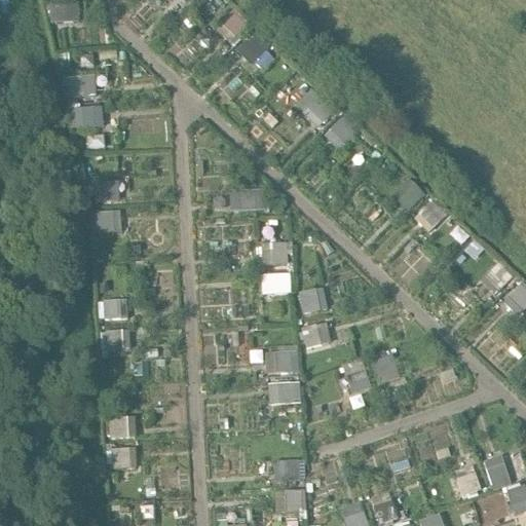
[(73,23),(74,3),(49,3),(49,23),(73,23)]
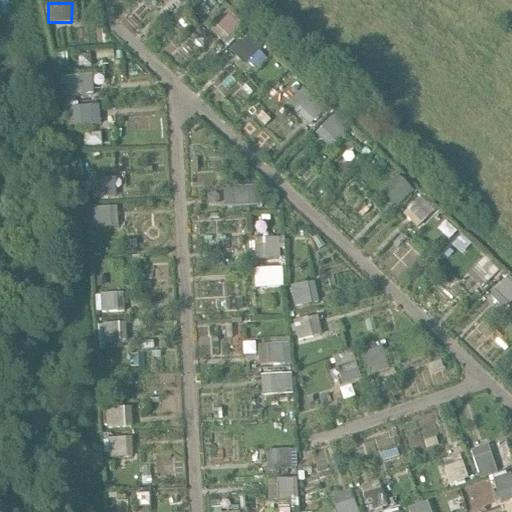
[(92,74),(62,75),(63,96),(93,95),(92,74)]
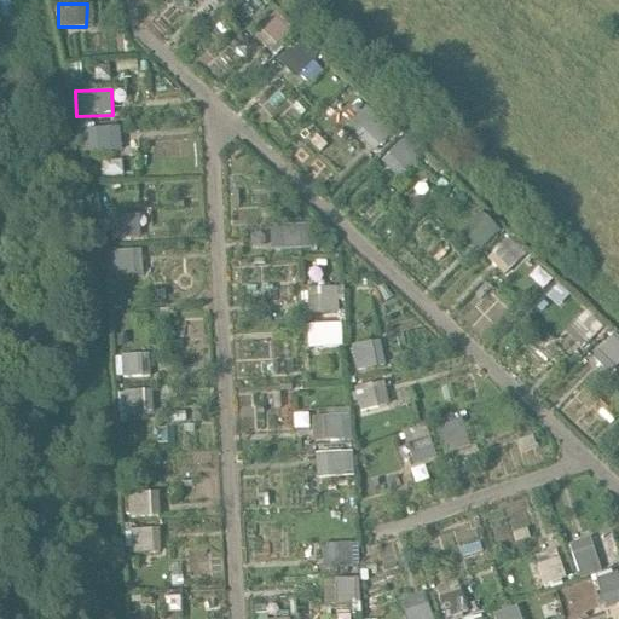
[(366,122),(356,132),(371,150),(383,140),(366,122)]
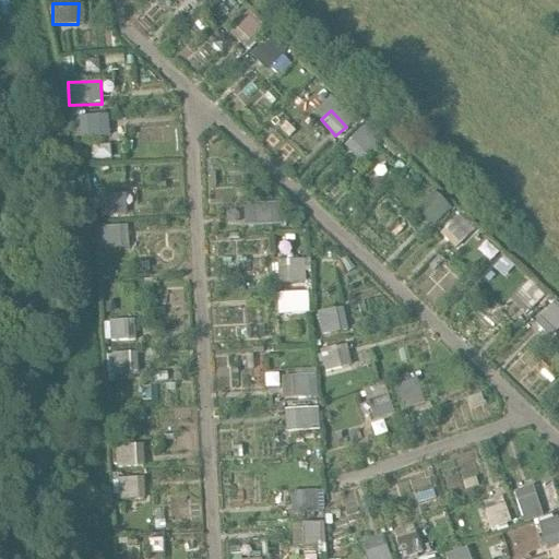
[(80,138),(107,137),(106,114),(79,115),(80,138)]
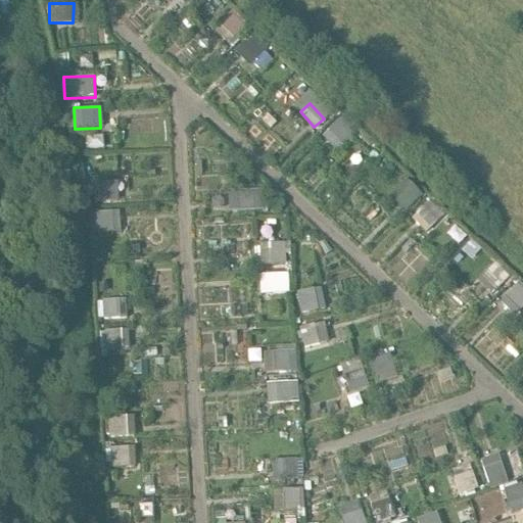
[(382,192),(403,211),(420,193),(398,174),(382,192)]
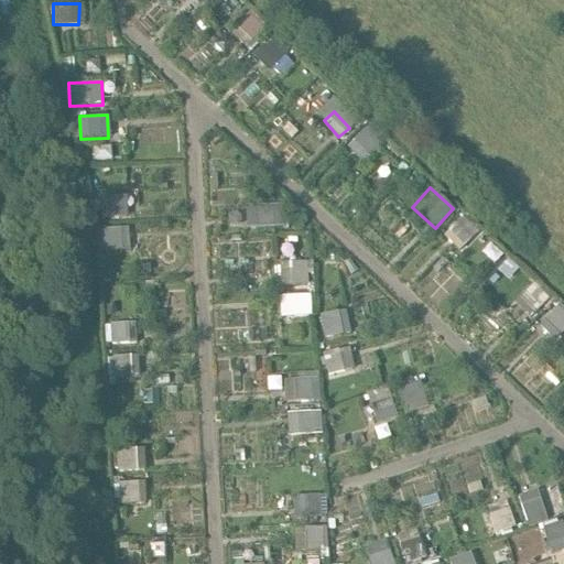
[(101,195),(100,216),(127,217),(127,195),(101,195)]
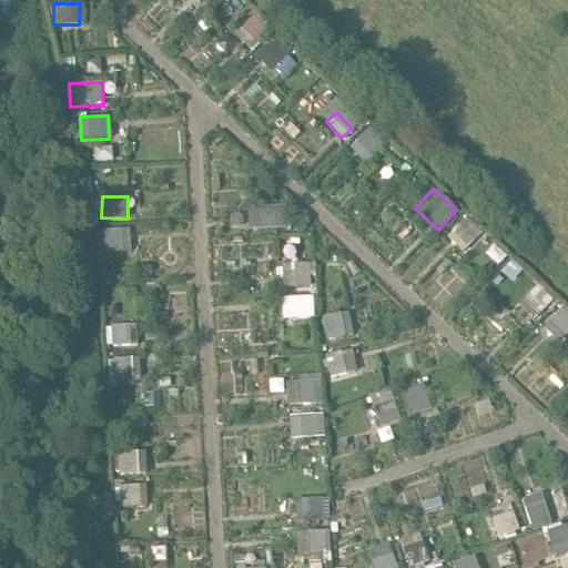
[(264,222),(263,210),(247,211),(249,223),(264,222)]
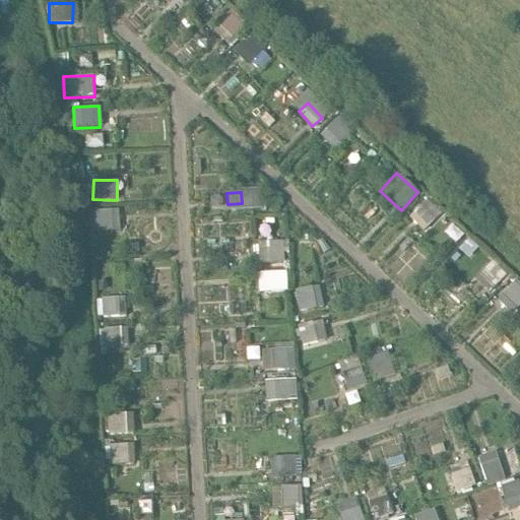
[(408,218),(424,232),(442,211),(426,198),(408,218)]
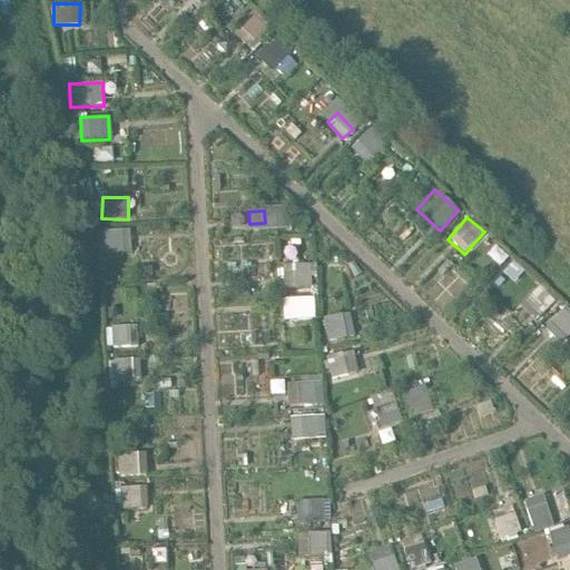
[(121,252),(121,231),(101,231),(101,252),(121,252)]
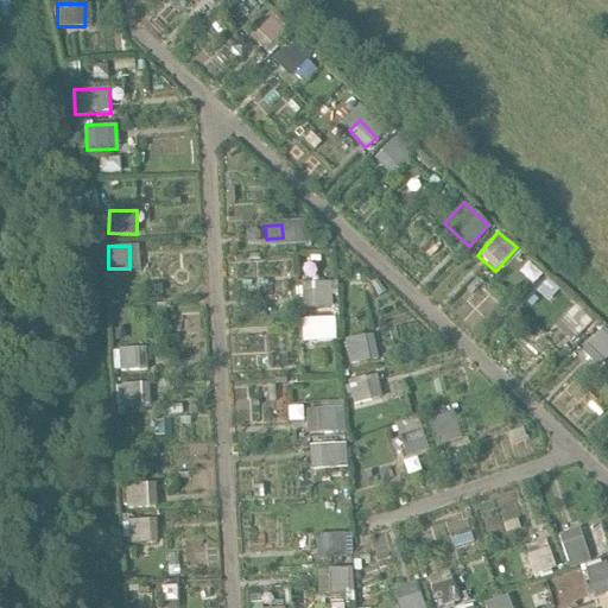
[(334,280),(301,282),(301,308),(335,306),(334,280)]
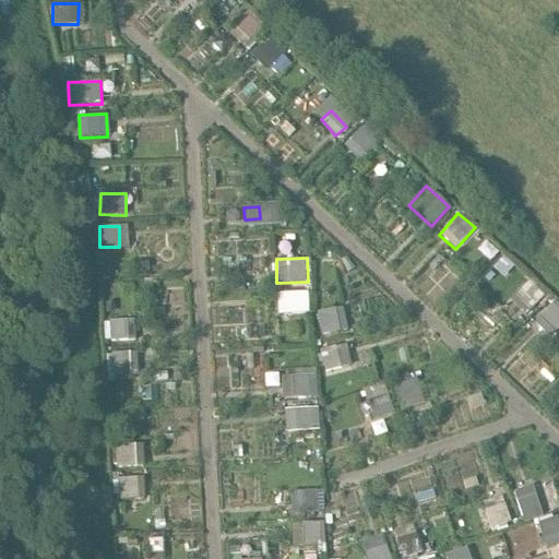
[(509,300),(523,316),(546,294),(531,278),(509,300)]
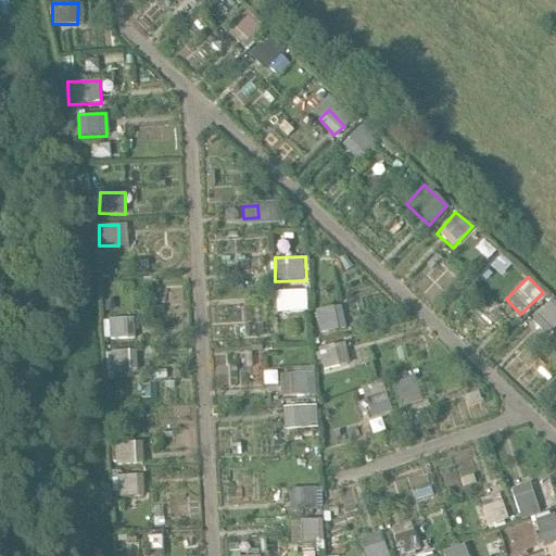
[(310,289),(276,290),(276,312),(310,311),(310,289)]
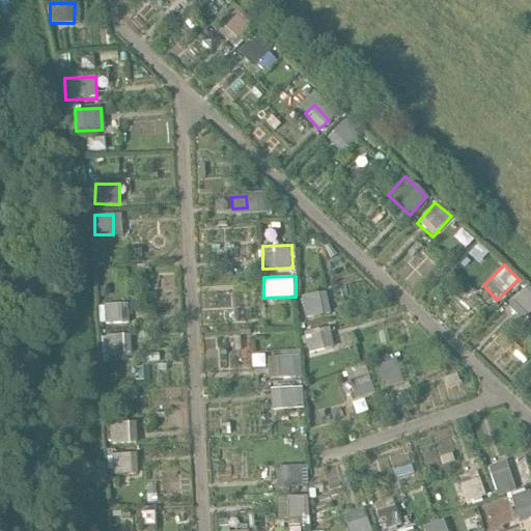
[(530,309),(530,289),(527,285),(507,303),(521,318),(530,309)]
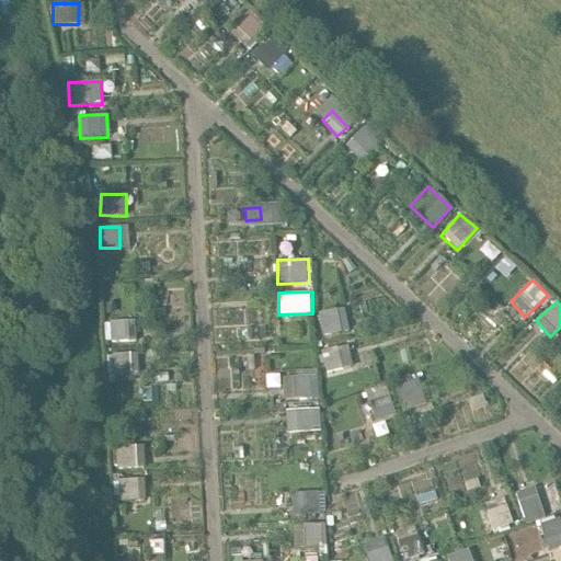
[(320,333),(347,332),(346,309),(319,310),(320,333)]
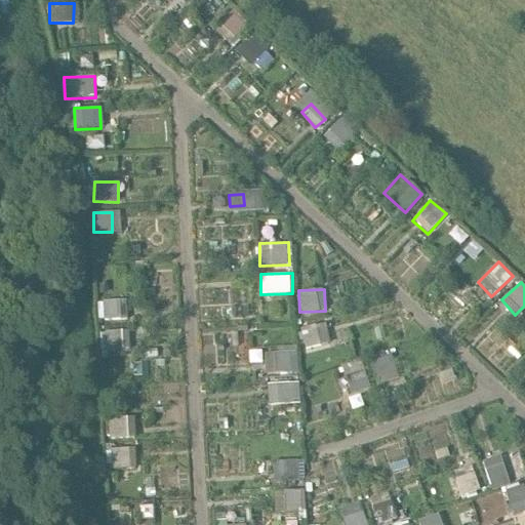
[(129,319),(129,299),(99,299),(99,318),(129,319)]
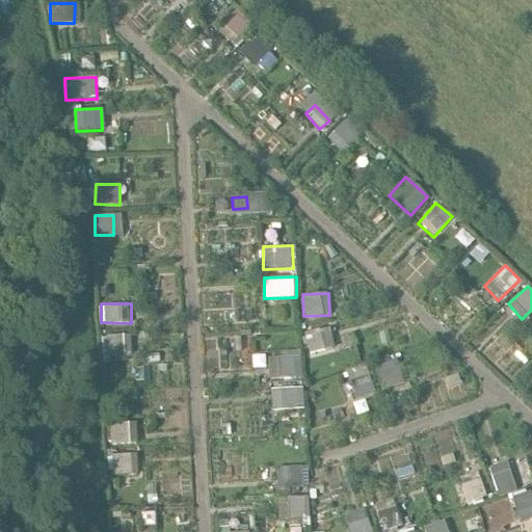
[(334,338),(330,326),(303,334),(310,354),(351,343),(349,335),(334,338)]
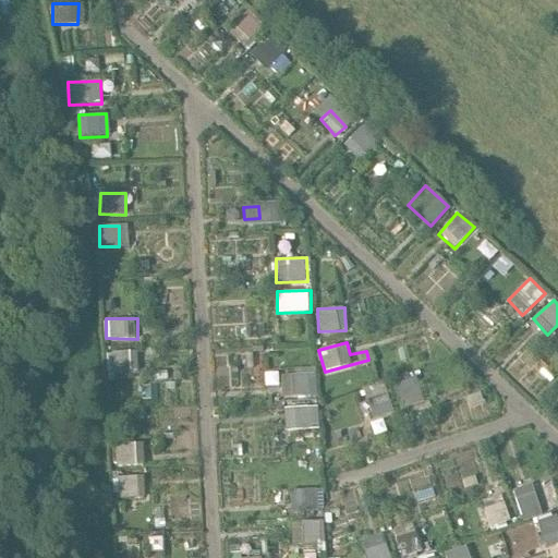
[(137,371),(136,349),(110,350),(111,372),(137,371)]
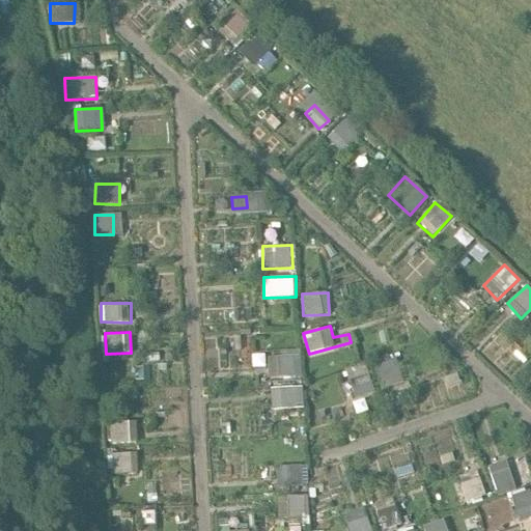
[(277,356),(278,376),(302,375),(301,355),(277,356)]
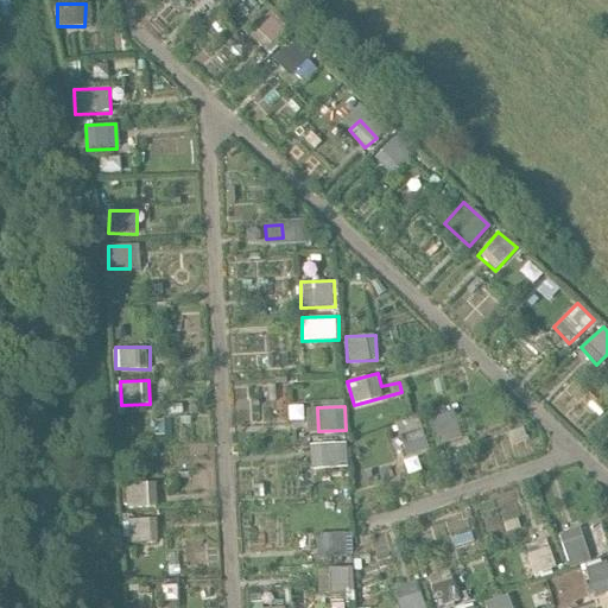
[(310,443),(311,469),(348,468),(347,442),(310,443)]
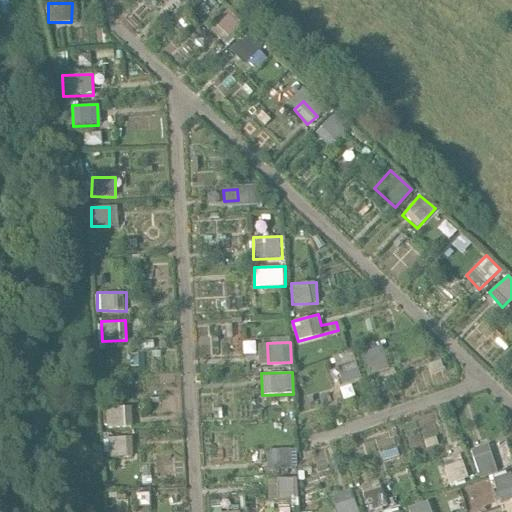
[(134,425),(133,406),(105,407),(106,427),(134,425)]
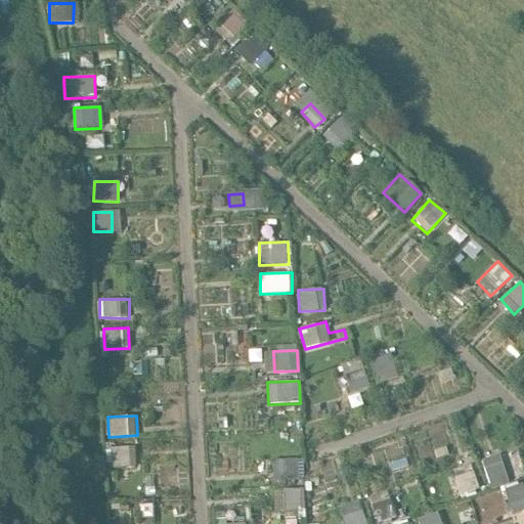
[(127,467),(128,446),(111,446),(110,467),(127,467)]
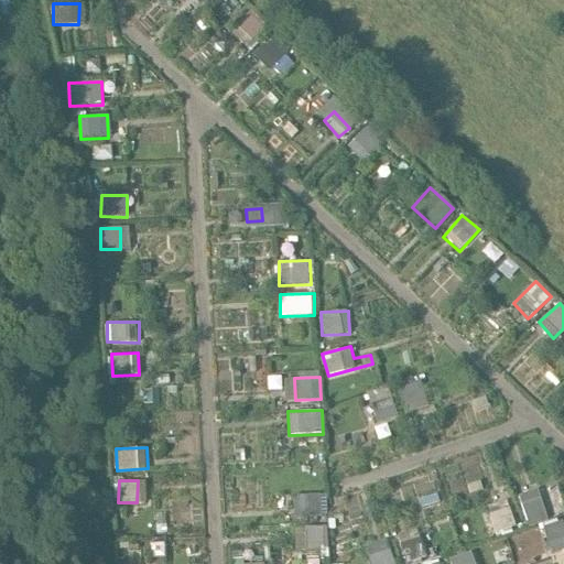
[(537,488),(517,495),(528,525),(548,518),(537,488)]
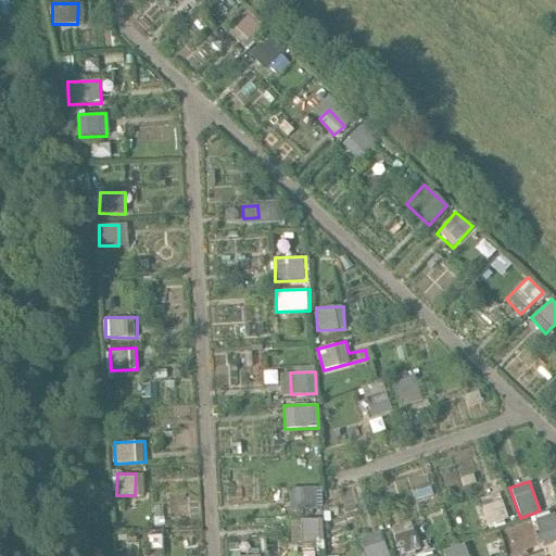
[(288,489),(289,510),(315,509),(314,488),(288,489)]
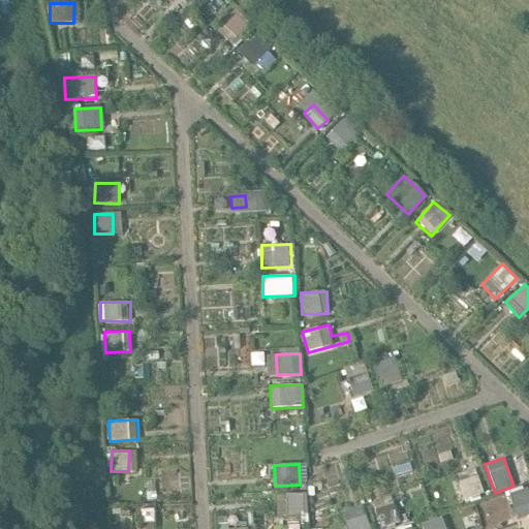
[(459,480),(463,500),(485,496),(480,476),(459,480)]
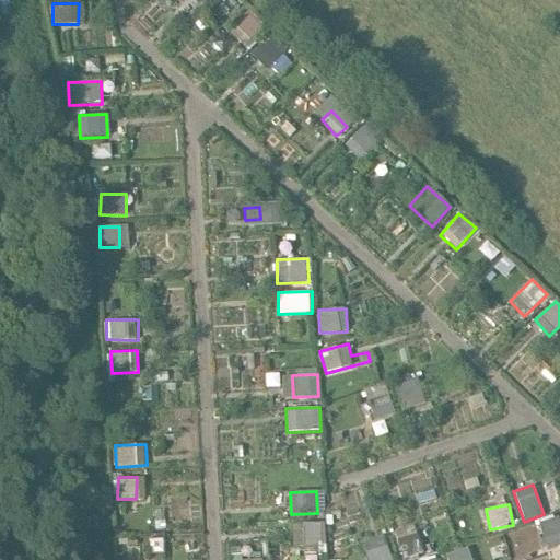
[(545,547),(559,543),(559,516),(559,515),(538,520),(545,547)]
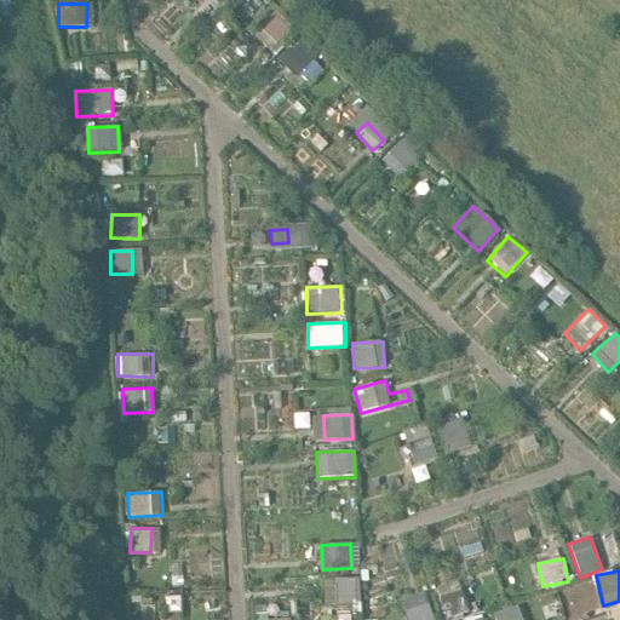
[(355,603),(355,580),(322,580),(322,603),(355,603)]
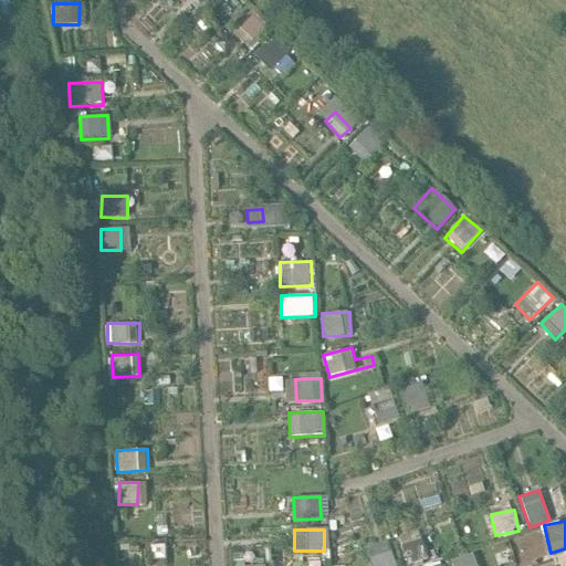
[(368,559),(370,565),(395,565),(390,552),(368,559)]
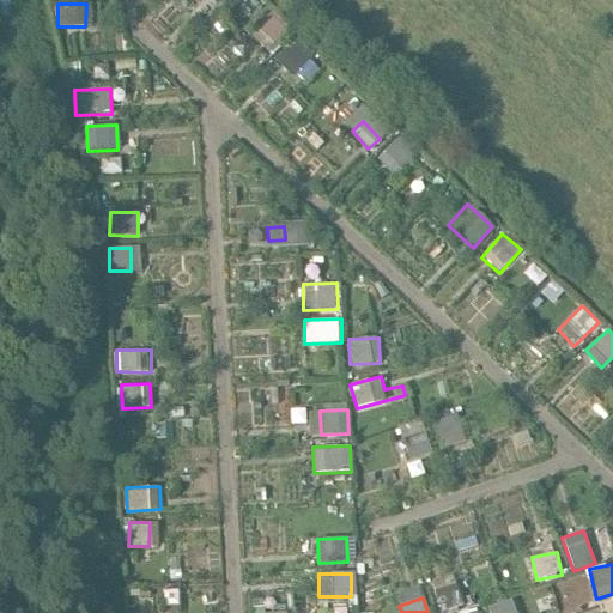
[(517,612),(513,599),(487,607),(489,612),(517,612)]
